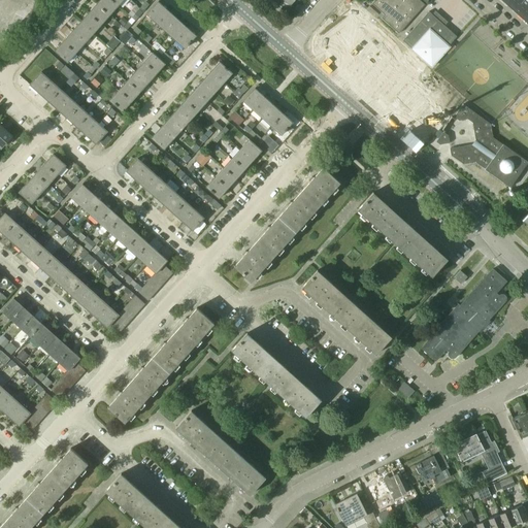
[(118,5),(110,0),(99,0),(97,4),(109,14),(118,5)]
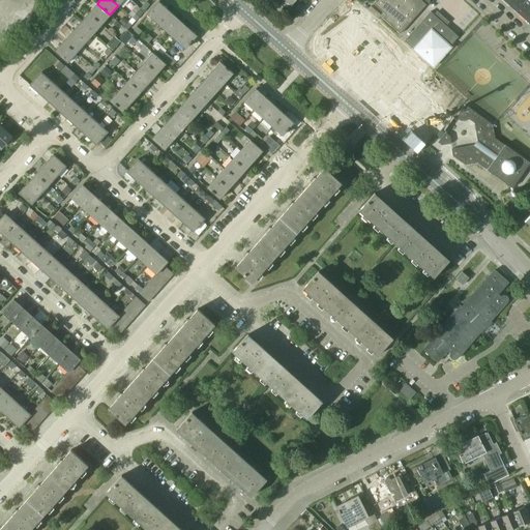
[(146,0),(146,1),(142,6),(145,9),(150,4),(153,0),(152,0),(146,0)]
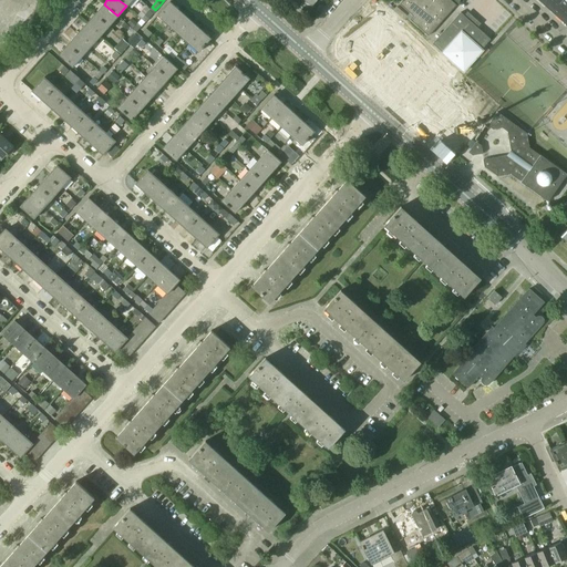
[(428,37),(456,6),(450,0),(402,0),(399,3),(412,16),(409,20),(428,37)]
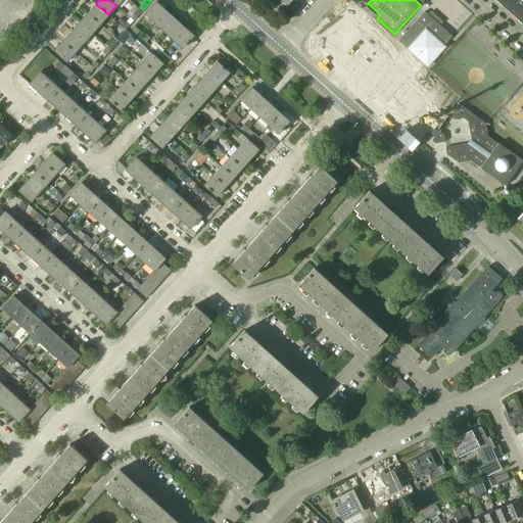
[(522,0),(498,0),(498,1),(522,22),(522,0)]
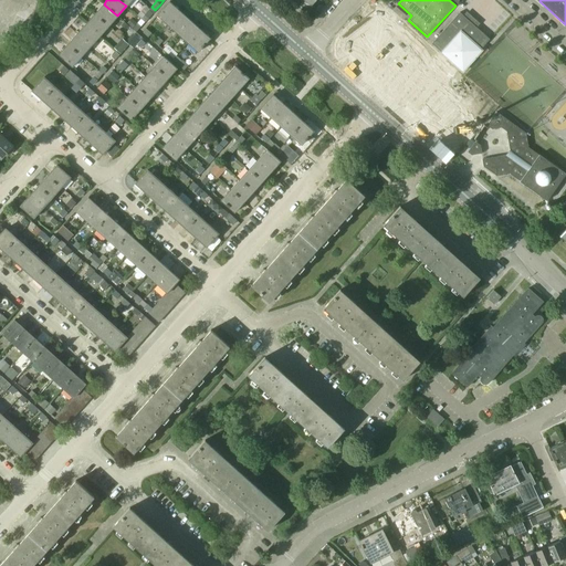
[(167,24),(179,11),(168,2),(156,16),(167,24)]
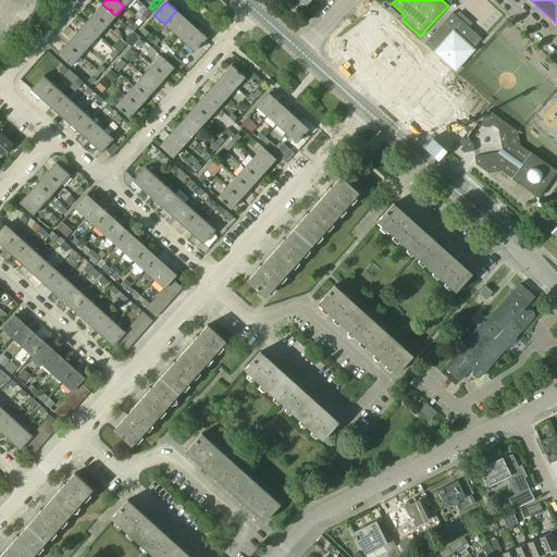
[(115,15),(102,4),(94,14),(107,26),(115,15)]
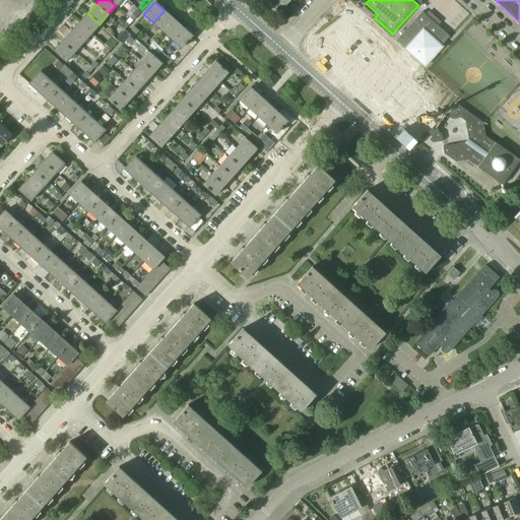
[(374,15),(364,6),(361,10),(371,18),(374,15)]
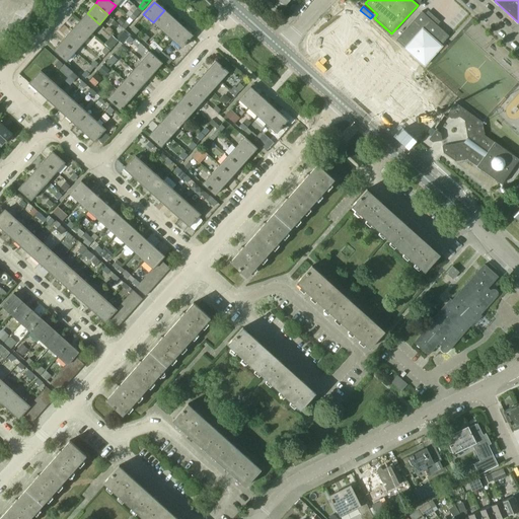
[(162,30),(173,18),(164,10),(153,22),(162,30)]
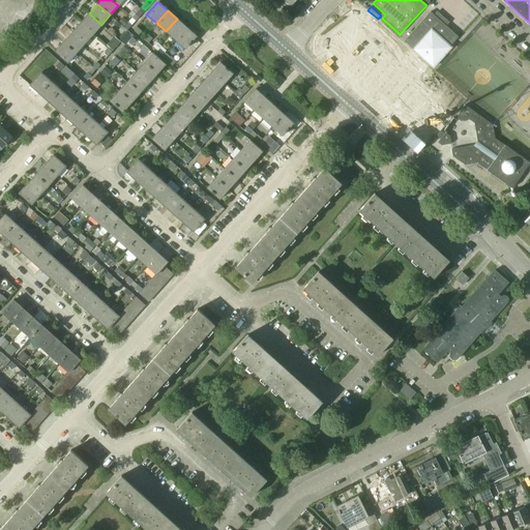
[(450,46),(459,36),(431,11),(404,40),(433,67),(451,47),(450,46)]
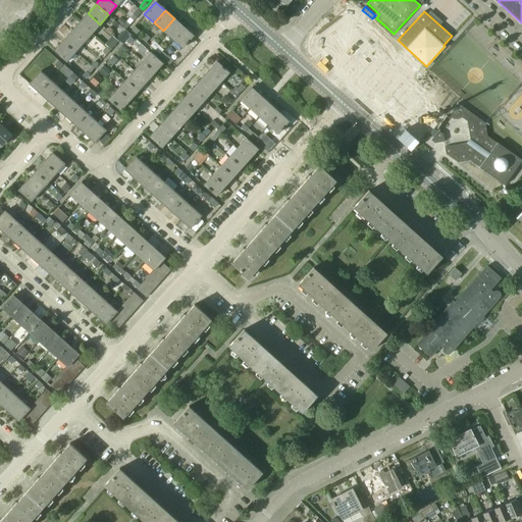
[(100,24),(88,13),(79,22),(91,34),(100,24)]
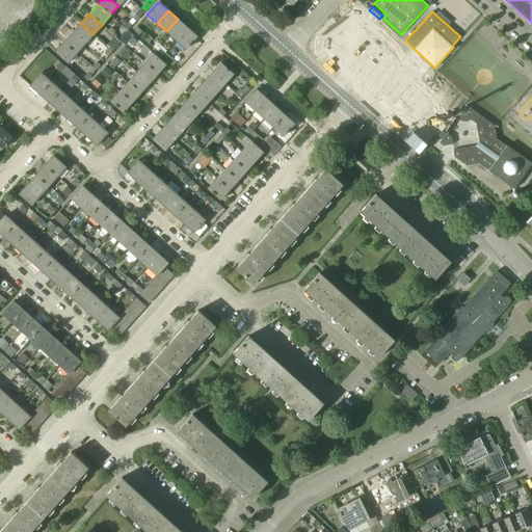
[(176,41),(187,27),(178,19),(166,31),(176,41)]
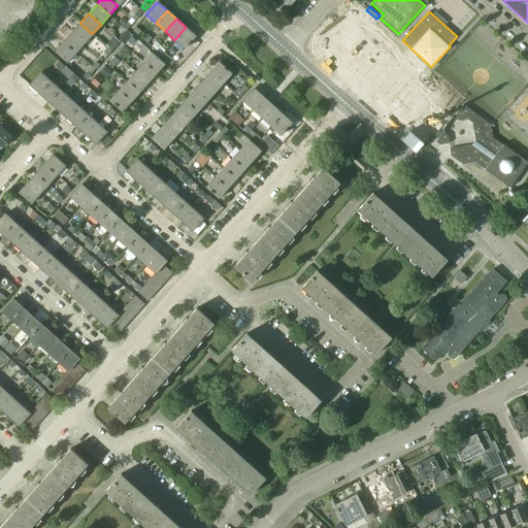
[(92,34),(79,23),(71,32),(84,43),(92,34)]
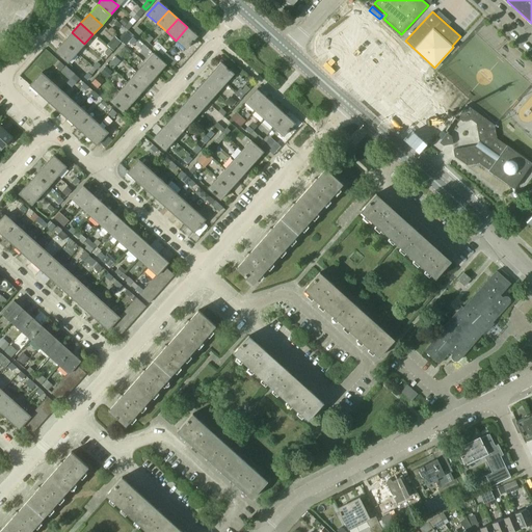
[(143,30),(137,25),(134,30),(139,35),(143,30)]
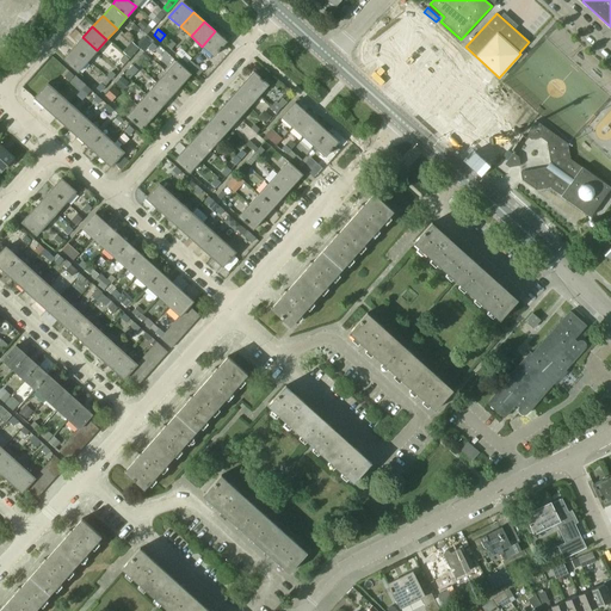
[(153,41),(141,30),(139,32),(142,37),(136,43),(144,50),(153,41)]
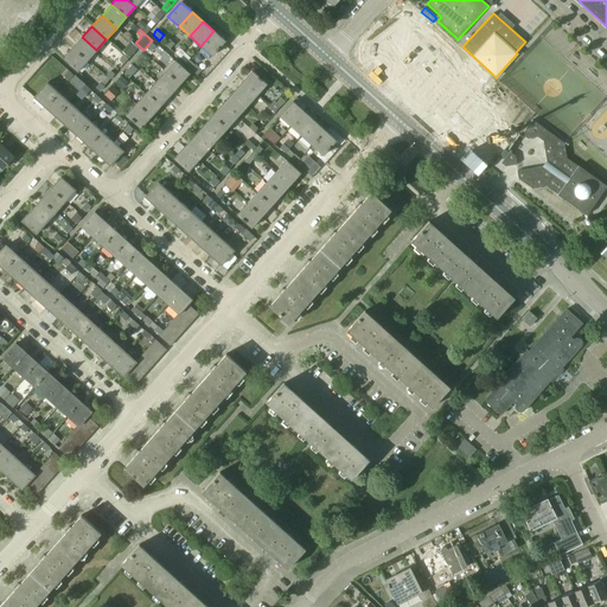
[(211,56),(224,42),(213,31),(200,46),(211,56)]
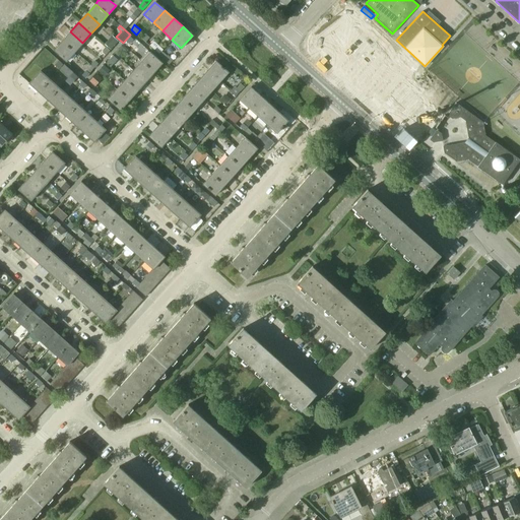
[(82,43),(70,31),(62,41),(74,52),(82,43)]
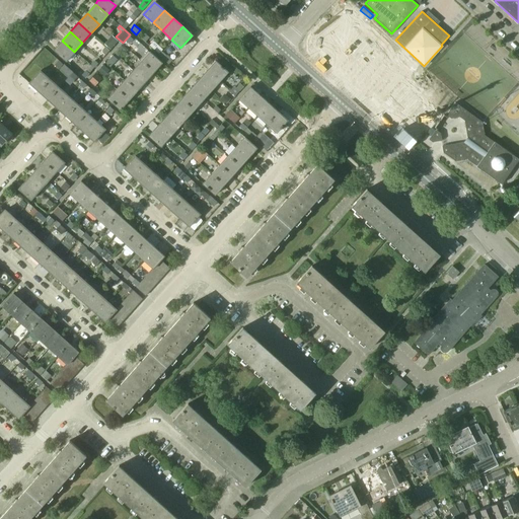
[(145,42),(149,38),(145,33),(141,38),(145,42)]
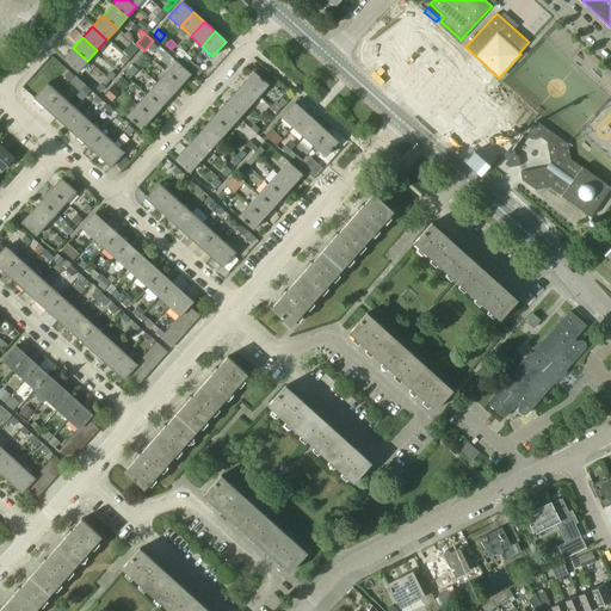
[(149,56),(159,45),(153,41),(144,50),(149,56)]
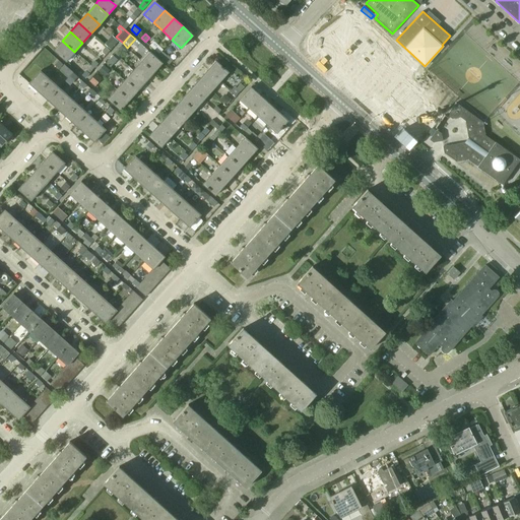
[(111,49),(118,41),(112,36),(105,44),(111,49)]
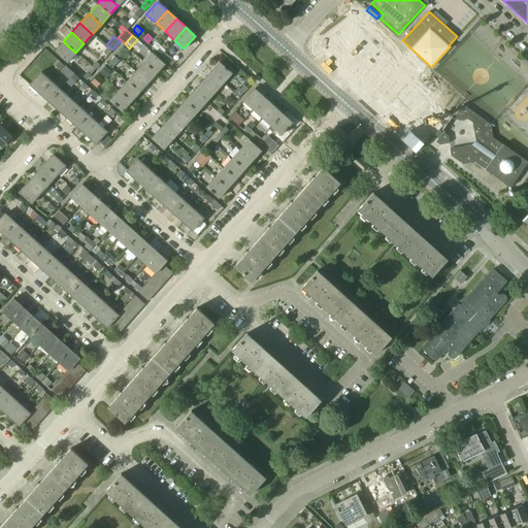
[(75,53),(63,41),(55,52),(67,62),(75,53)]
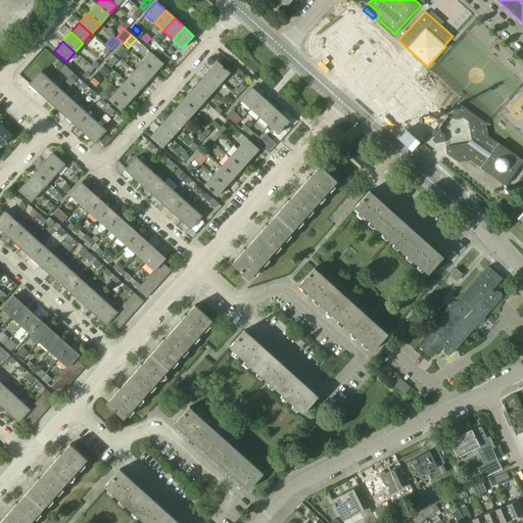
[(163,49),(154,41),(150,46),(159,54),(163,49)]
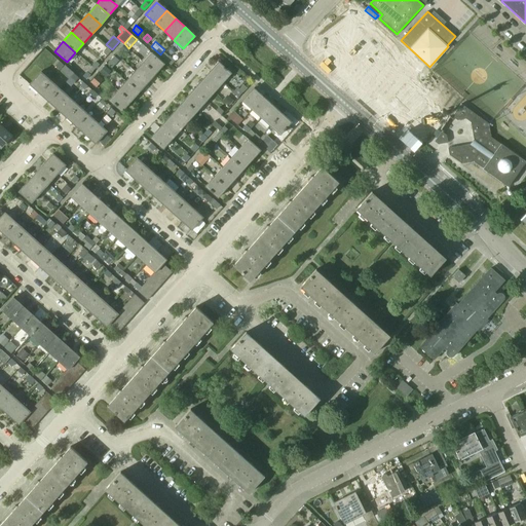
[(125,54),(128,50),(122,45),(115,53),(119,57),(122,52),(125,54)]
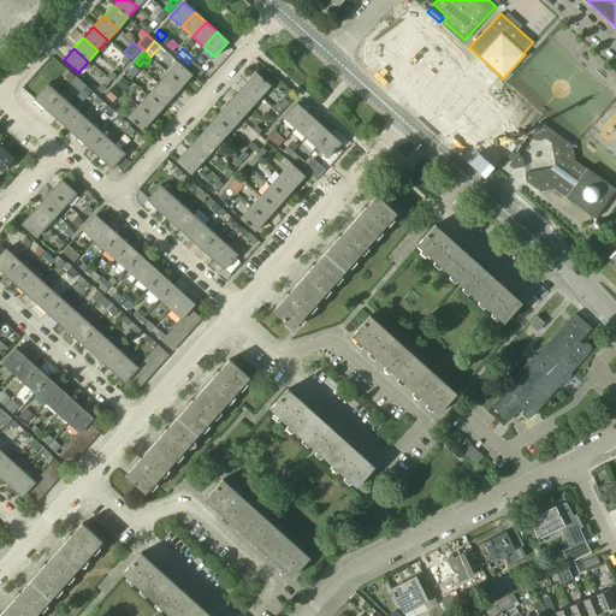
[(202,65),(194,58),(189,65),(196,72),(202,65)]
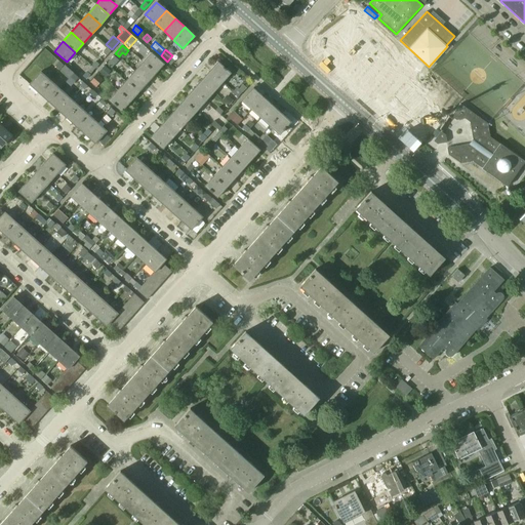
[(163,64),(151,52),(142,63),(155,74),(163,64)]
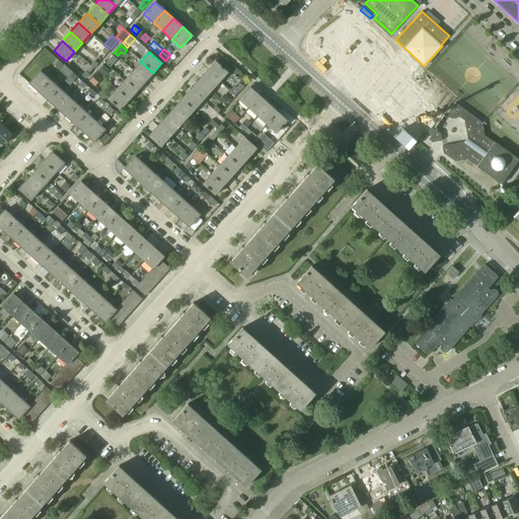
[(117,59),(112,55),(108,59),(113,63),(117,59)]
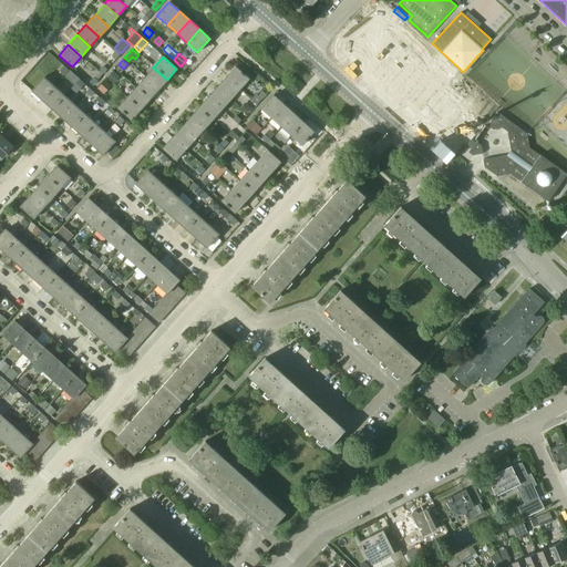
[(239,90),(254,73),(245,65),(239,71),(235,66),(226,78),(239,90)]
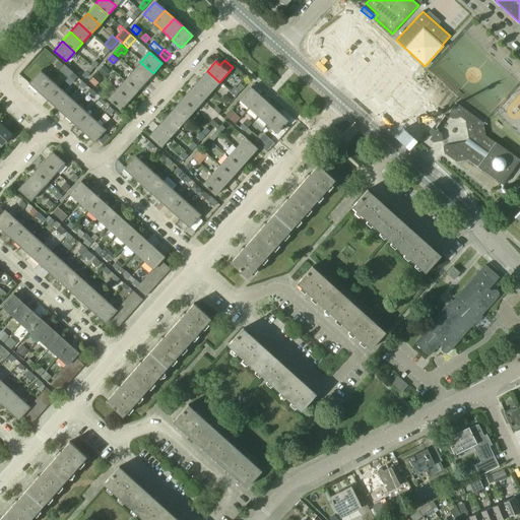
[(153,73),(140,62),(132,71),(145,82),(153,73)]
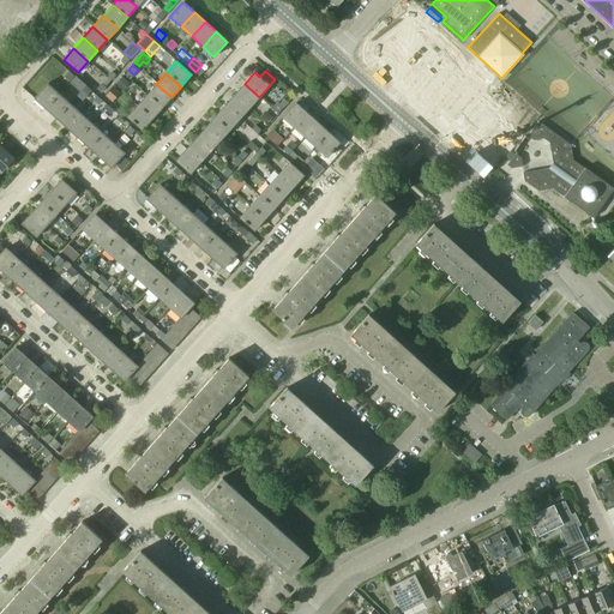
[(85,85),(74,76),(70,82),(79,91),(85,85)]
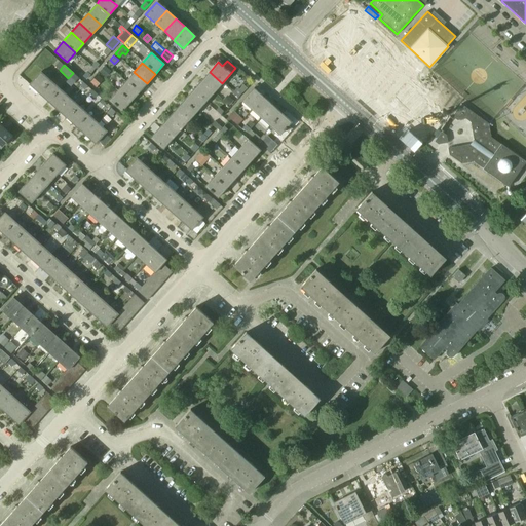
[(86,78),(95,70),(89,65),(82,74),(86,78)]
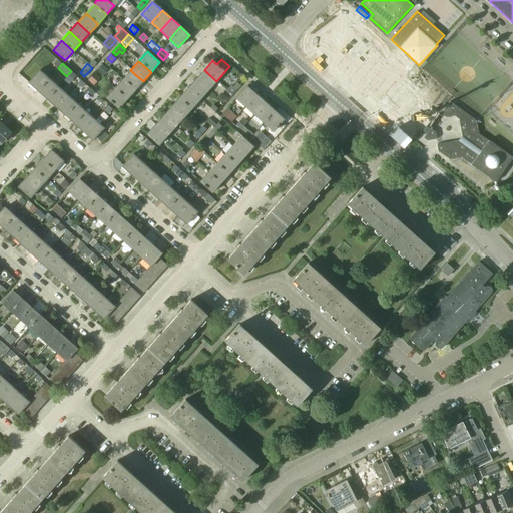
[(102,75),(108,68),(102,63),(96,70),(102,75)]
